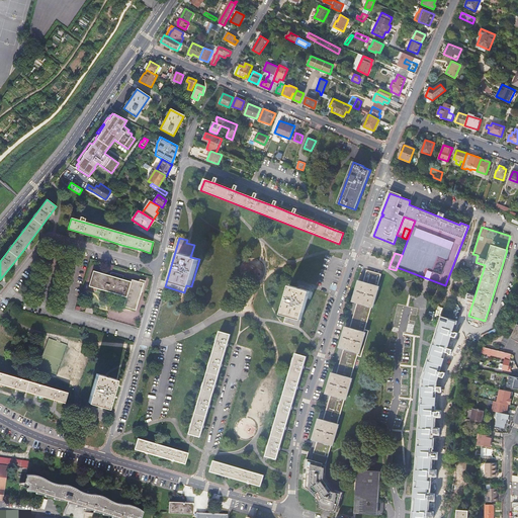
[(143,291),(146,280),(140,279),(139,281),(132,279),(131,282),(93,271),(88,286),(125,297),(123,306),(136,310),(141,291),(143,291)]
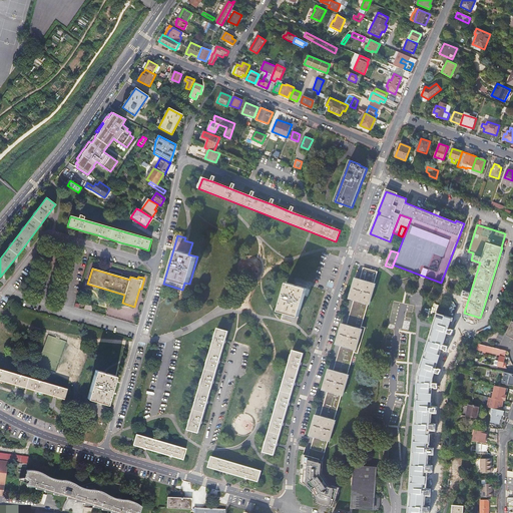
[(314,438),(328,442),(330,442),(336,421),(334,420),(341,395),(343,396),(349,375),(347,375),(354,350),(356,350),(362,329),(360,329),(367,304),(369,305),(375,284),(373,283),(376,273),(364,269),(361,280),(354,278),(348,299),(355,301),(348,325),(341,323),(335,344),(342,346),(335,370),(328,369),(322,390),(329,392),(322,416),(315,414),(308,436),(314,438)]
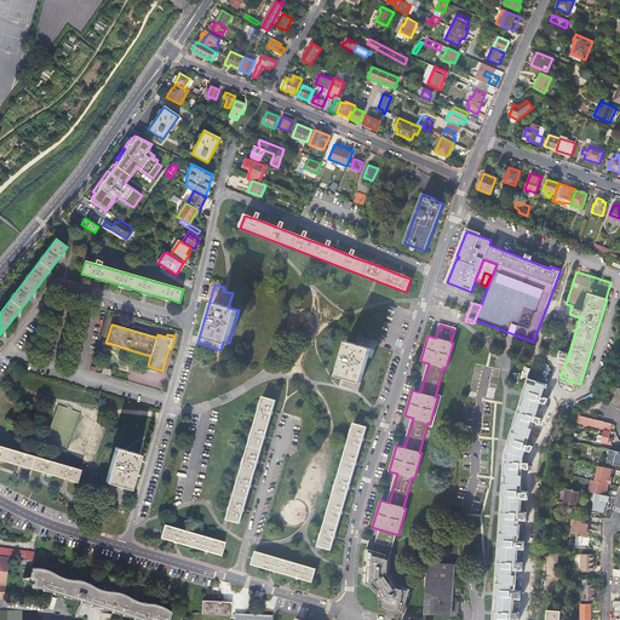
[(357,345),(346,343),(338,374),(361,382),(371,349),(372,345),(359,342),(357,345)]
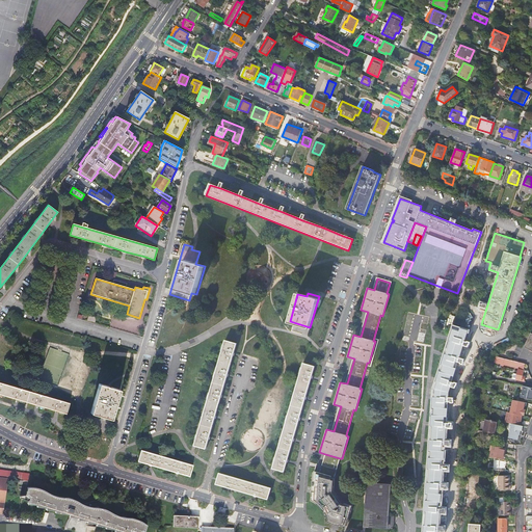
[(429,478),(429,479),(442,483),(442,481),(443,462),(445,440),(446,420),(448,396),(448,392),(452,379),(459,356),(464,339),(467,330),(454,326),(435,389),(429,478)]
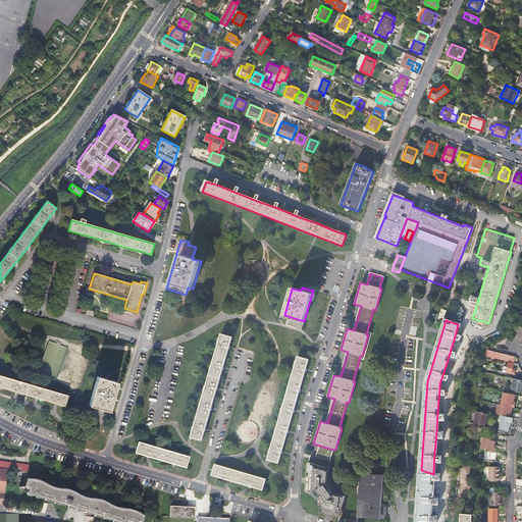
[(229,347),(232,337),(221,334),(192,437),(202,441),(205,432),(205,430),(206,429),(211,412),(211,411),(211,410),(212,409),(217,390),(217,389),(217,388),(217,387),(222,370),(223,370),(223,369),(223,368),(223,367),(228,350),(229,350),(229,349),(229,347)]
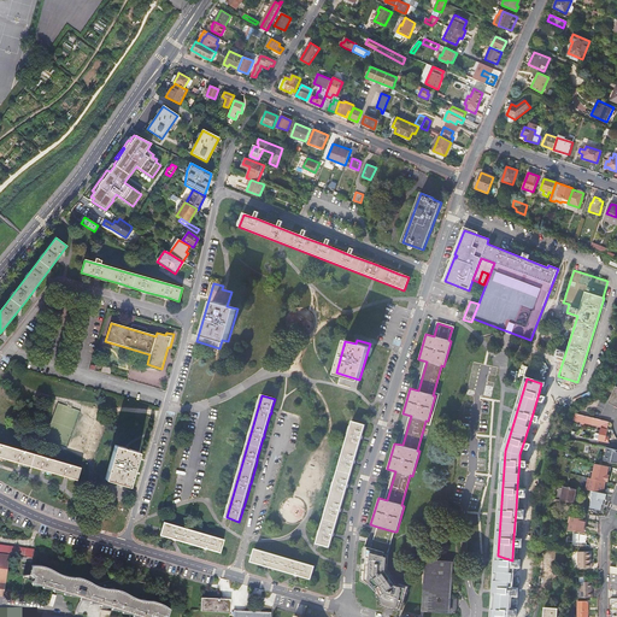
[(230,425),(235,407),(222,404),(217,421),(230,425)]
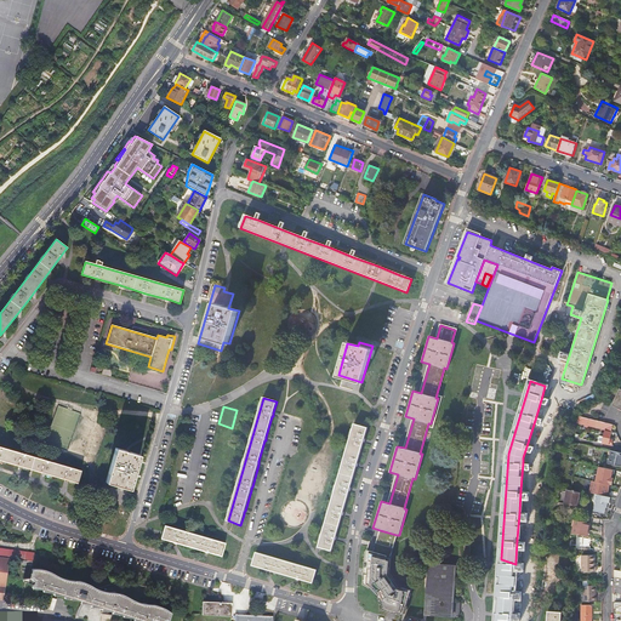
[(613,425),(579,416),(577,420),(577,423),(586,426),(586,427),(588,428),(588,426),(605,429),(603,443),(611,445),(613,440),(610,439),(613,425)]
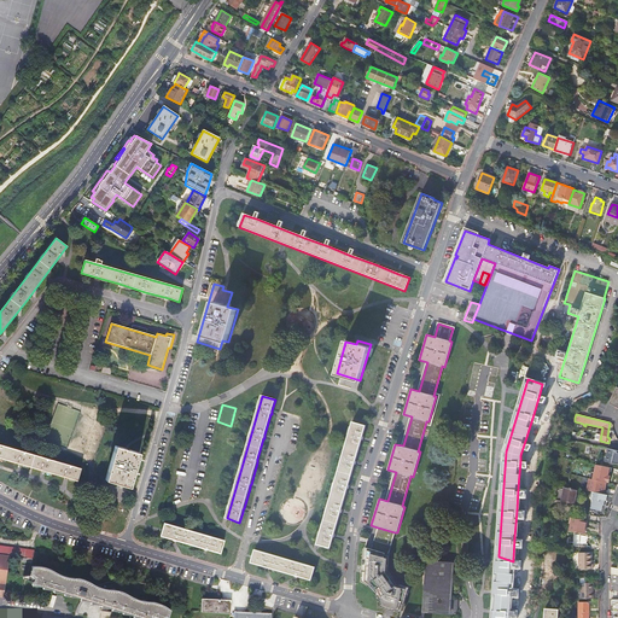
[(362,438),(362,437),(366,426),(353,423),(318,544),(330,548),(333,537),(333,536),(334,535),(333,535),(340,513),(340,512),(342,511),(340,509),(348,489),(348,487),(349,485),(348,485),(354,464),(355,465),(355,462),(355,461),(361,441),(362,438)]
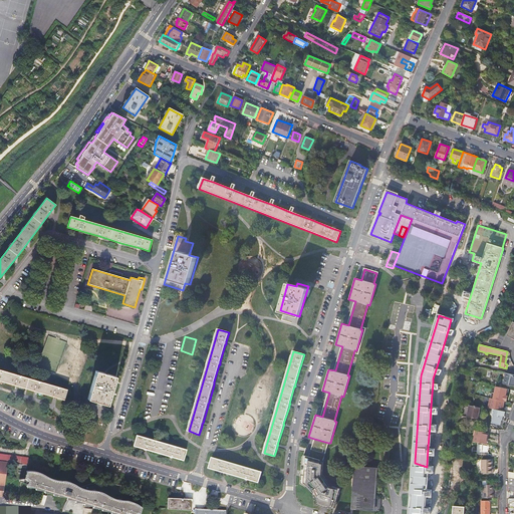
[(183,377),(186,366),(179,364),(176,375),(183,377)]
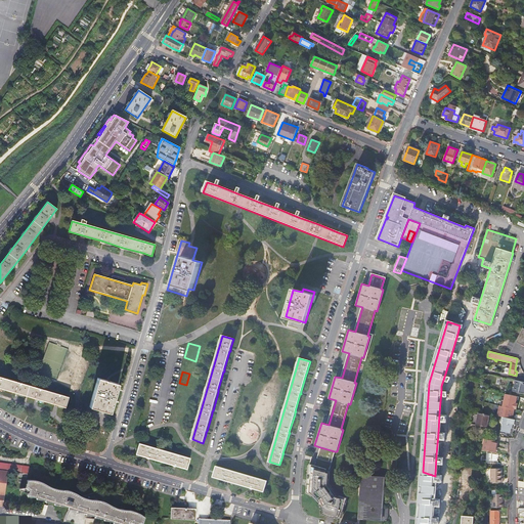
[(491,391),(509,395),(510,389),(499,386),(501,379),(484,375),(482,383),(481,383),(480,388),(491,391)]
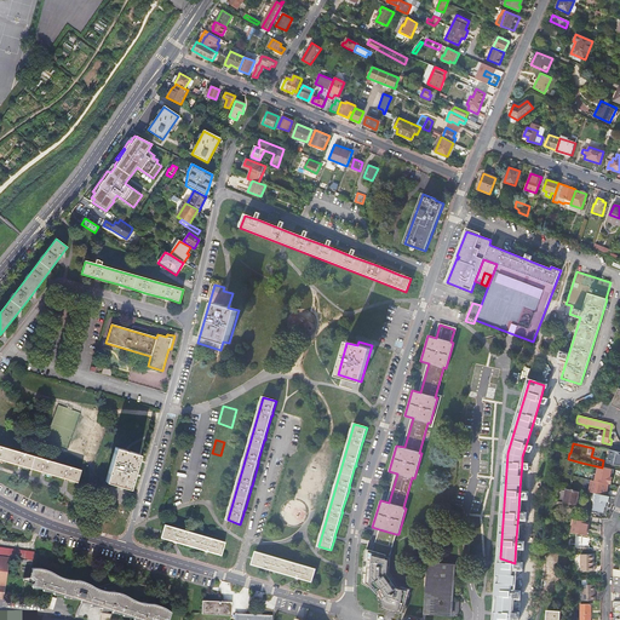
[(0,446),(0,460),(22,466),(44,474),(69,481),(76,483),(80,470),(0,446)]
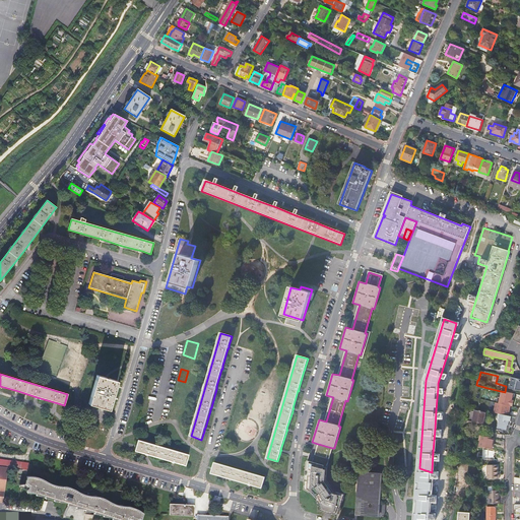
[(109,408),(117,381),(96,376),(88,402),(109,408)]
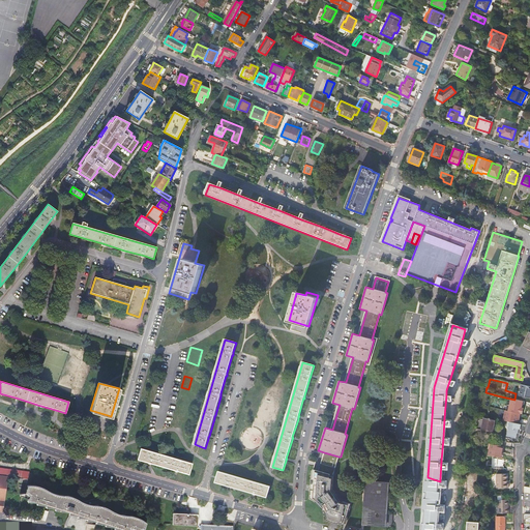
[(529,386),(522,385),(519,396),(529,398),(529,386)]
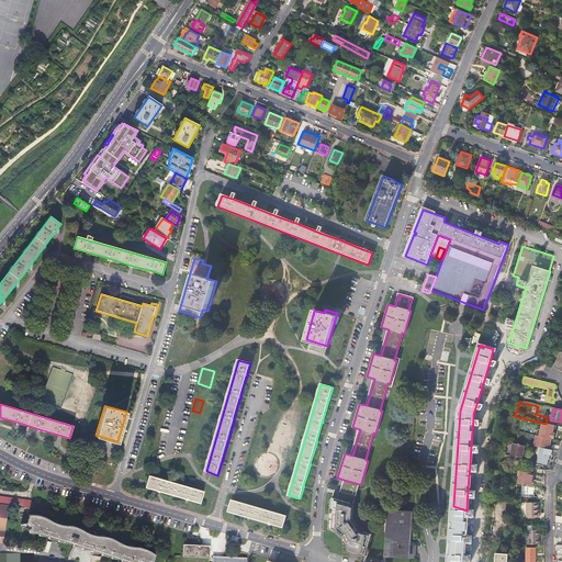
[(541,446),(546,424),(527,419),(526,427),(535,429),(535,433),(532,431),(532,435),(534,436),(531,444),(541,446)]
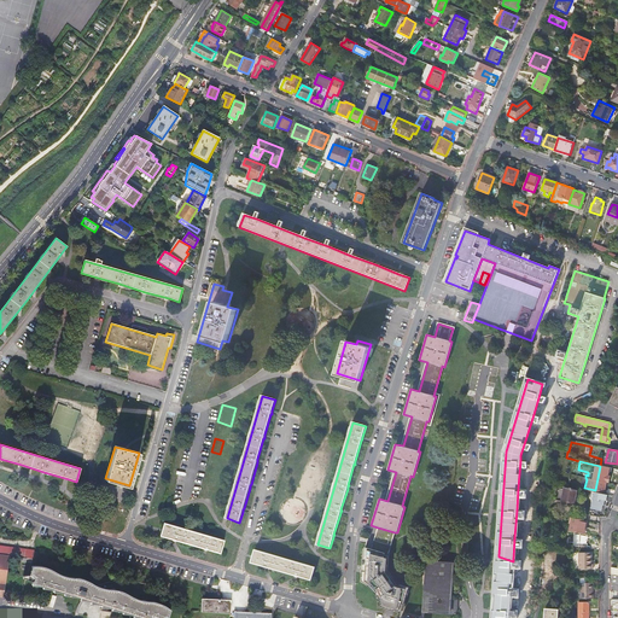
[(575,503),(577,490),(565,487),(561,501),(575,503)]
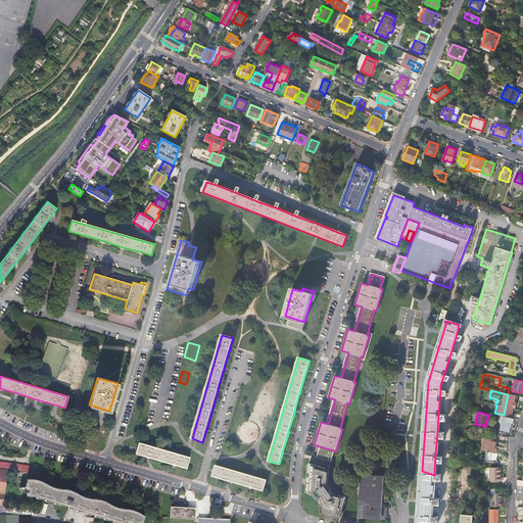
[(519,421),(504,418),(501,432),(510,434),(512,429),(516,430),(519,421)]
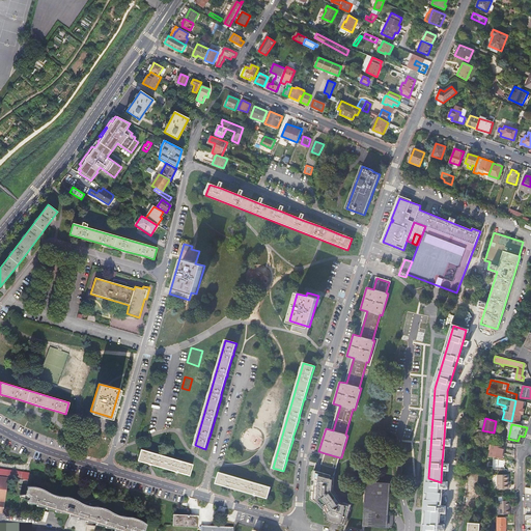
[(497,446),(492,444),(490,455),(502,458),(504,447),(497,446)]
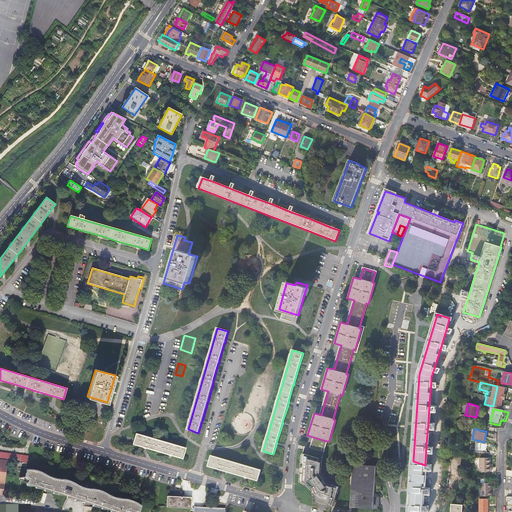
[(185,448),(136,434),(133,445),(143,448),(144,448),(146,449),(169,455),(170,456),(172,456),(182,459),(185,448)]
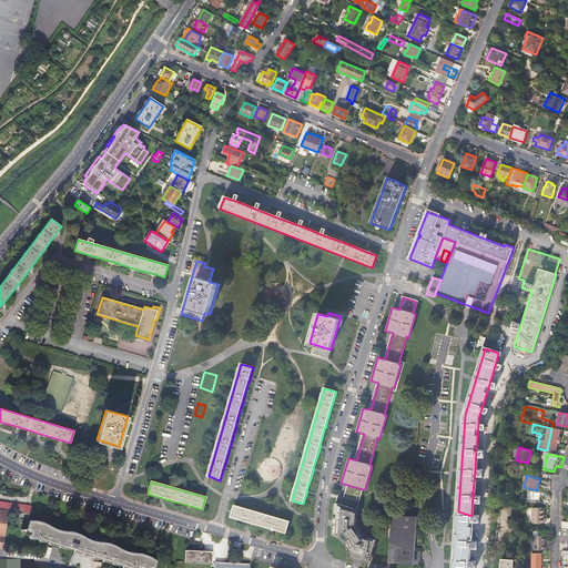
[(363,489),(347,485),(344,496),(359,500),(363,489)]
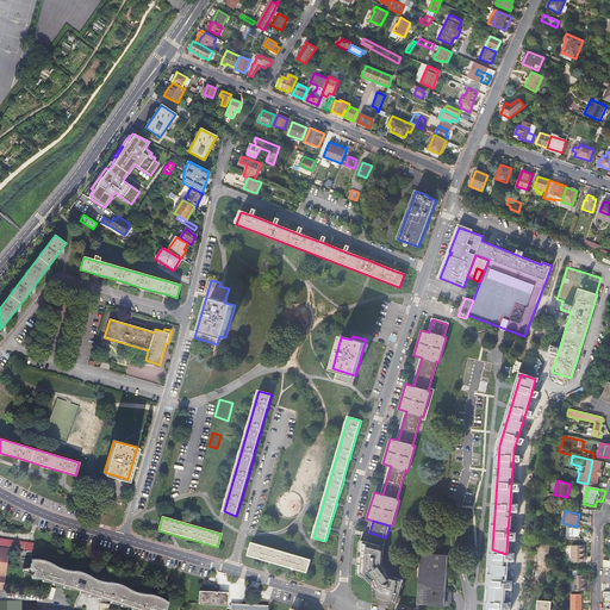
[(384,547),(386,539),(368,535),(367,542),(360,540),(360,543),(358,573),(360,574),(361,576),(363,578),(366,579),(367,582),(369,584),(371,586),(372,589),(373,590),(374,593),(374,596),(374,598),(396,604),(398,598),(403,580),(392,577),(383,564),(384,559),(384,547)]
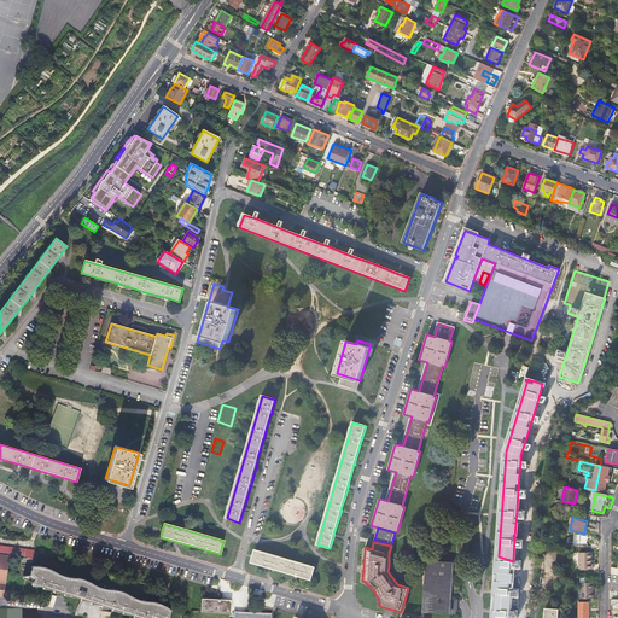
[(0,544),(0,553),(9,554),(31,558),(33,549),(0,544)]
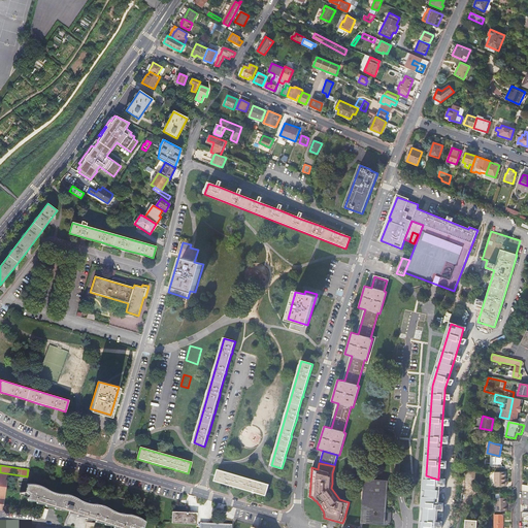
[(269,485),(218,470),(215,481),(226,485),(227,485),(228,485),(254,493),(266,496),(269,485)]
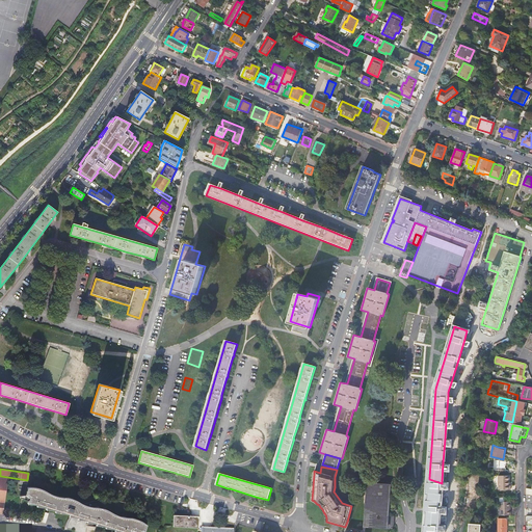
[(499,490),(511,490),(511,485),(509,485),(509,476),(499,476),(499,490)]
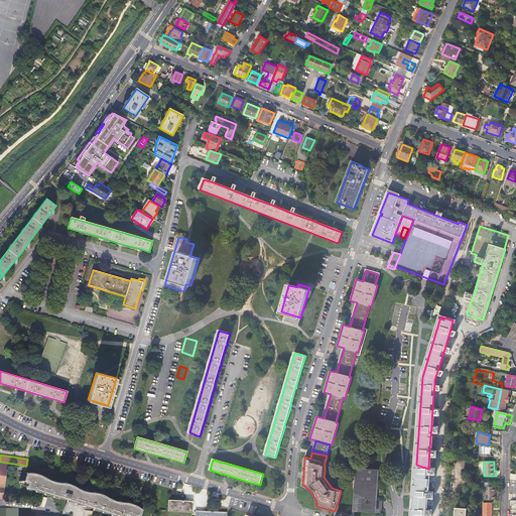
[(424,515),(425,509),(426,490),(427,469),(416,465),(416,464),(415,464),(412,515),(424,515)]
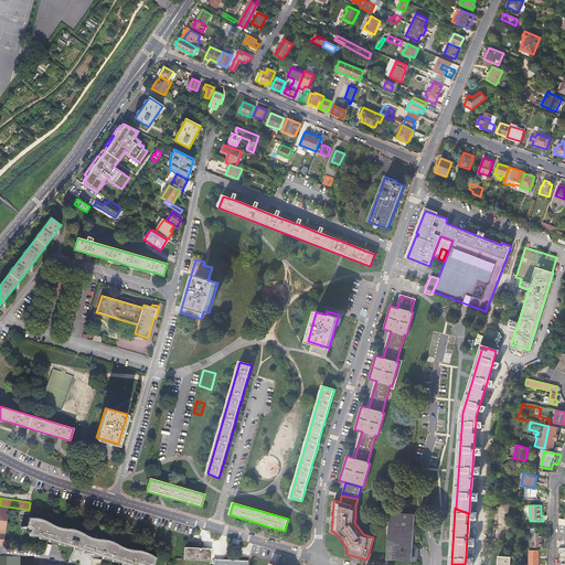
[(418,550),(413,548),(414,515),(392,514),(388,560),(417,562),(418,550)]
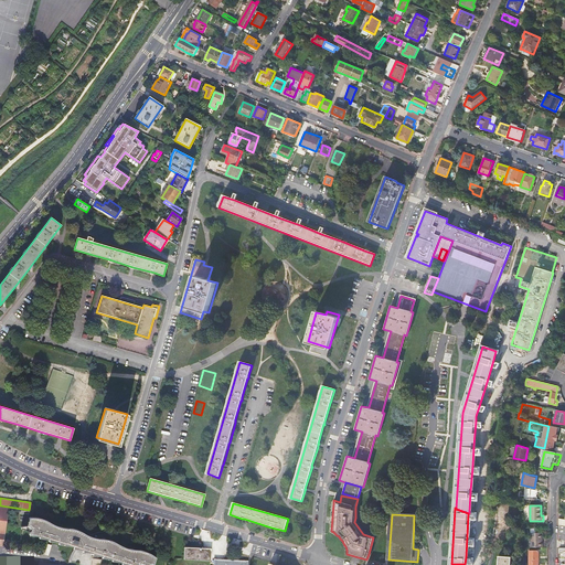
[(30,516),(25,529),(30,530),(29,533),(40,534),(40,536),(50,537),(49,540),(59,541),(59,542),(74,544),(73,547),(84,548),(83,551),(93,552),(93,553),(103,555),(103,556),(113,558),(113,560),(123,561),(123,563),(132,564),(131,564),(142,564),(144,564),(146,564),(150,564),(151,564),(152,564),(153,564),(157,557),(151,553),(146,550),(140,548),(135,548),(128,547),(124,545),(112,540),(105,537),(99,537),(94,536),(88,534),(78,529),(74,528),(62,526),(56,524),(53,523),(52,522),(48,520),(44,518),(39,516),(35,516),(32,516),(30,516)]
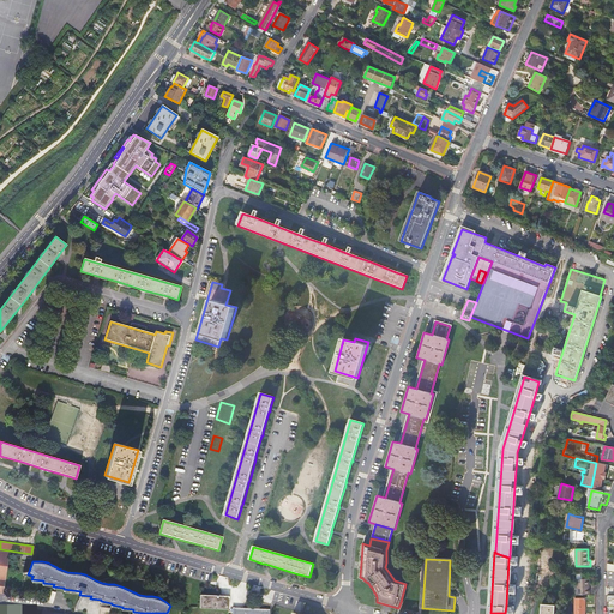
[(590,594),(590,593),(589,578),(577,579),(577,587),(577,595),(590,594)]
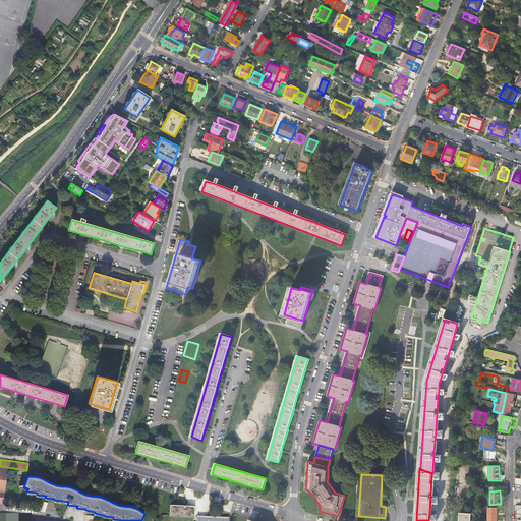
[(193,516),(194,507),(183,505),(170,505),(169,515),(193,516)]
